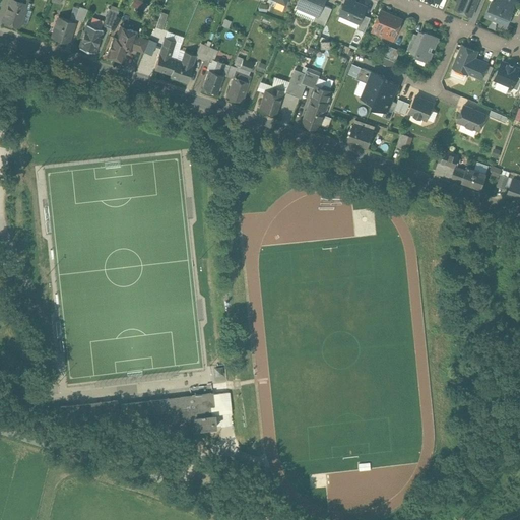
[(16,0),(9,0),(3,18),(18,23),(25,3),(16,0)]
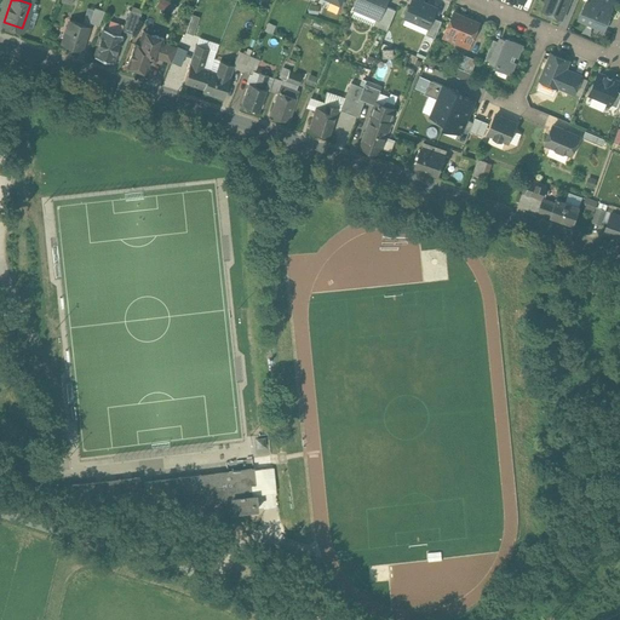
[(386,0),(359,0),(356,7),(377,17),(379,18),(385,5),(386,0)]
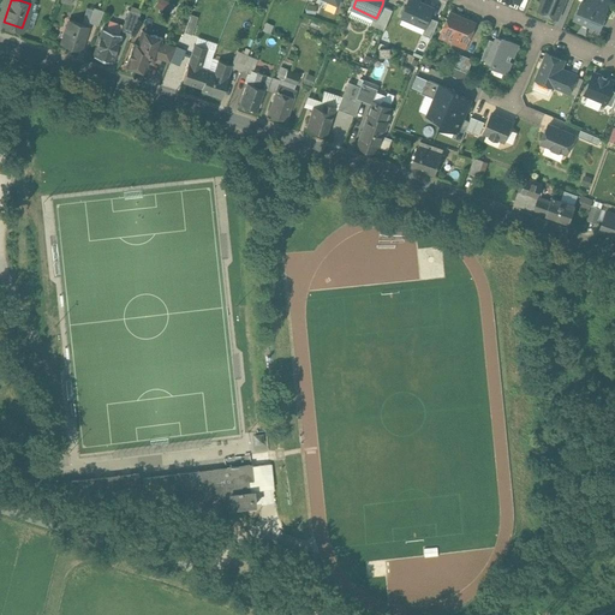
[(434,7),(416,0),(408,0),(402,17),(425,27),(430,17),(434,7)]
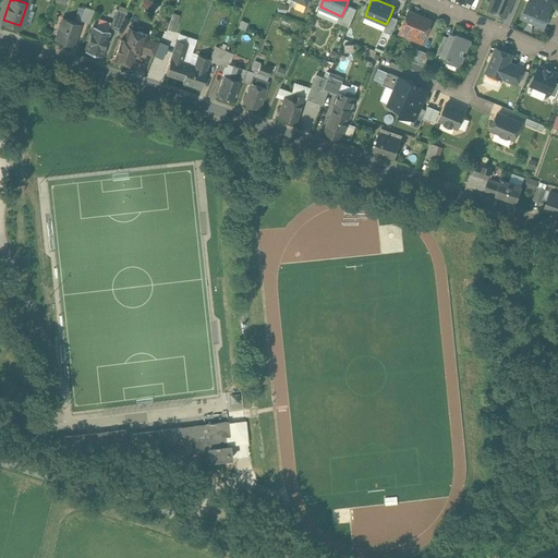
[(511,0),(490,0),(492,2),(489,9),(506,15),(511,0)]
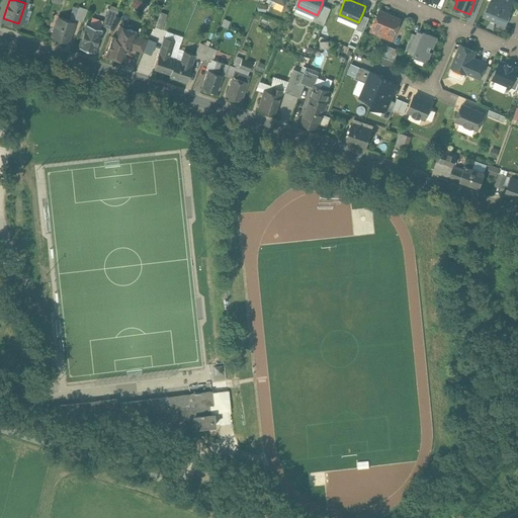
[(490,0),(488,5),(484,14),(489,16),(500,21),(506,24),(510,14),(509,13),(512,6),(511,6),(513,0),(494,0),(494,1),(490,0)]
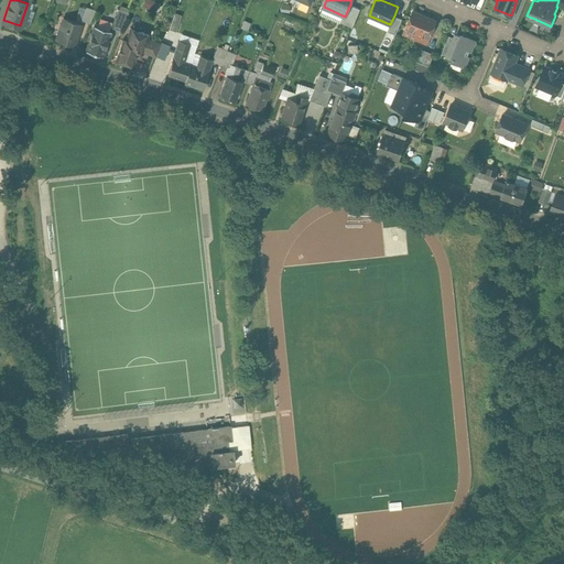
[(360,9),(350,4),(345,17),(343,15),(340,22),(353,28),(360,9)]
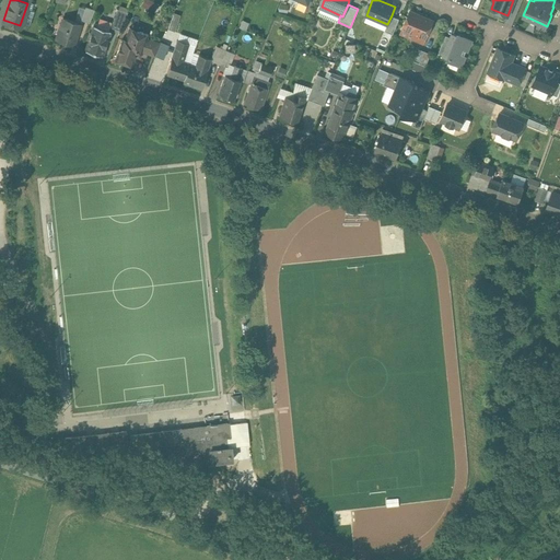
[(94,9),(85,6),(81,19),(89,22),(94,9)]
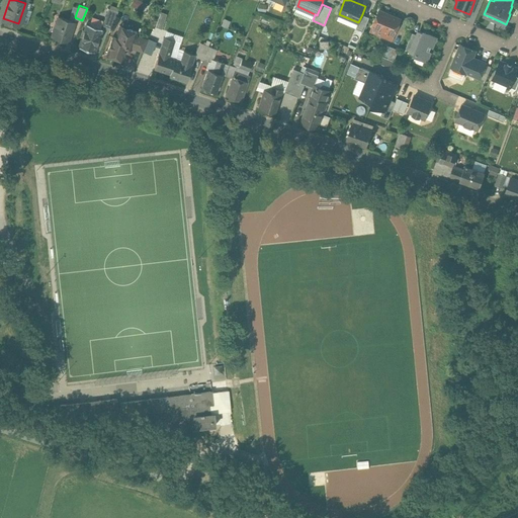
[(117,10),(108,7),(102,24),(110,27),(117,10)]
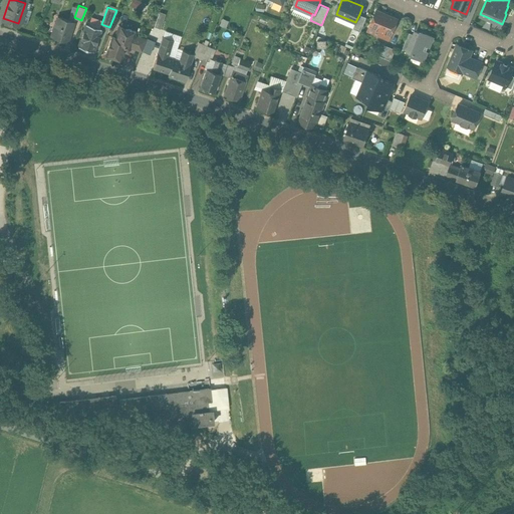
[(398,19),(376,10),(369,25),(392,34),(398,19)]
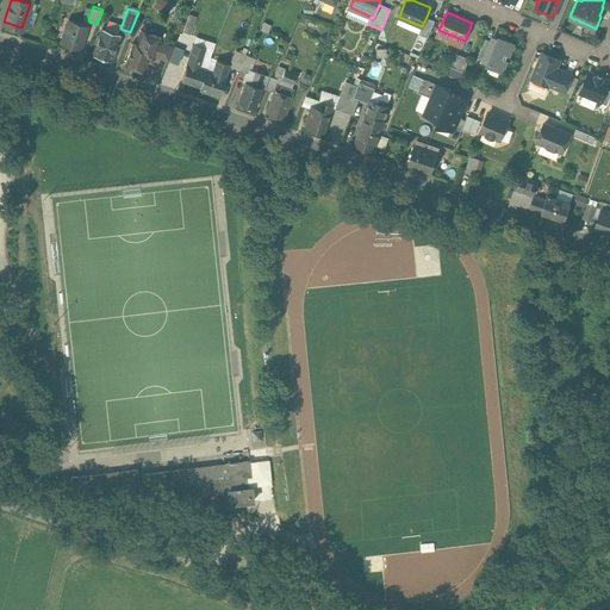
[(435,20),(427,17),(422,26),(419,33),(428,37),(435,20)]
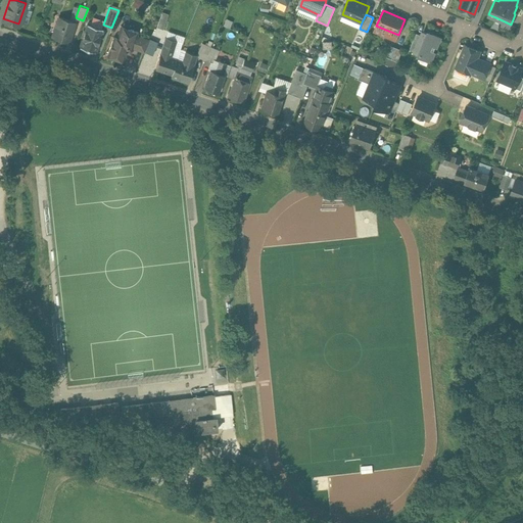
[(75,20),(59,15),(52,35),(67,40),(75,20)]
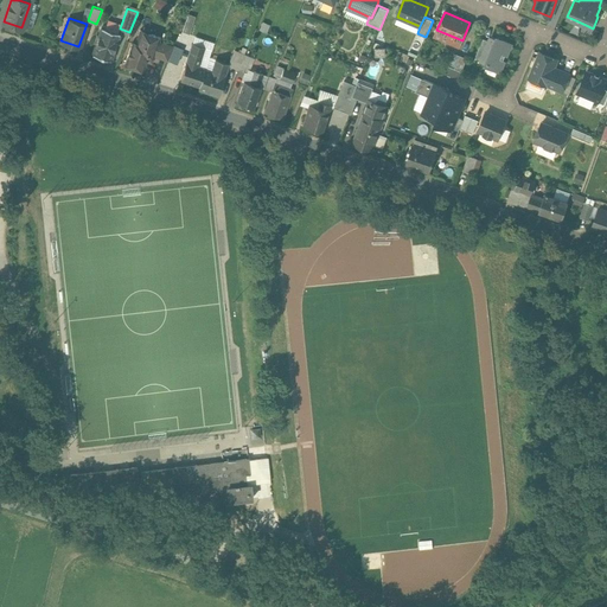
[(120,32),(101,26),(93,53),(110,59),(120,32)]
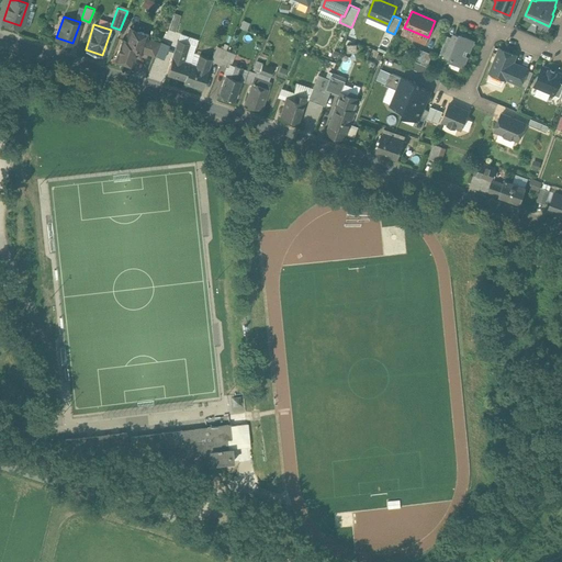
[(130,26),(125,38),(122,38),(115,58),(132,65),(136,51),(142,53),(147,37),(148,34),(139,31),(141,26),(133,24),(132,27),(130,26)]
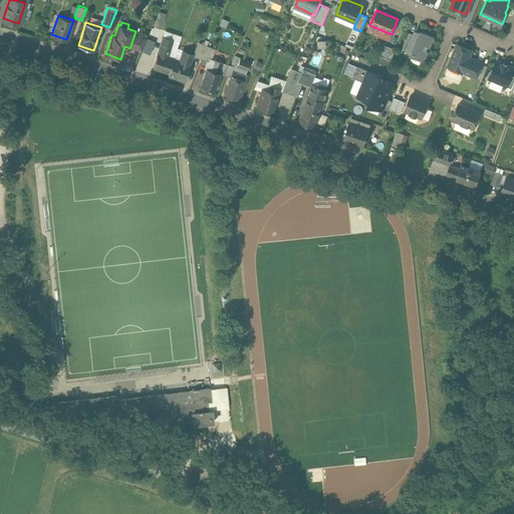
[(392,34),(369,25),(366,32),(389,41),(392,34)]
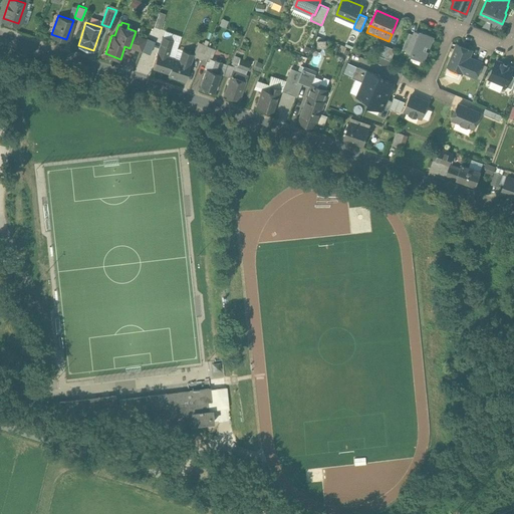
[(421,33),(417,31),(415,34),(409,49),(408,50),(413,52),(412,54),(423,59),(433,35),(422,31),(421,33)]
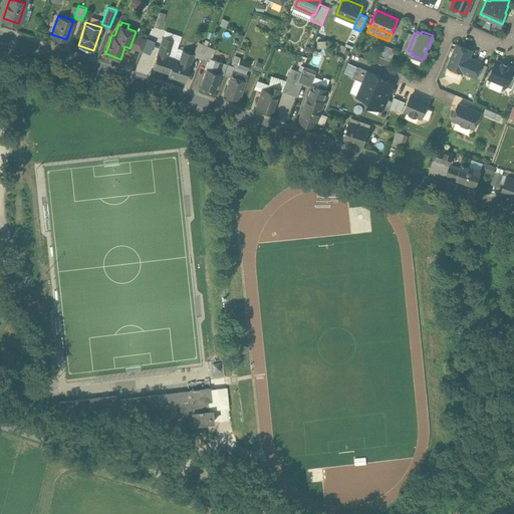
[(415,34),(410,32),(403,47),(409,49),(415,34)]
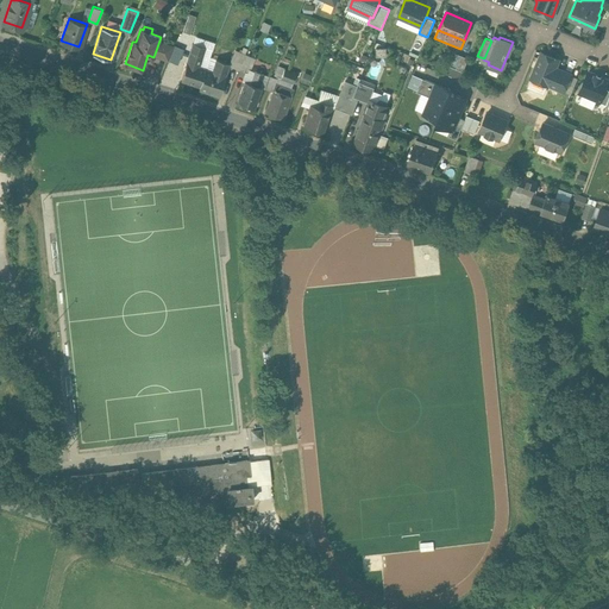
[(174,45),(159,41),(155,55),(168,60),(169,58),(174,45)]
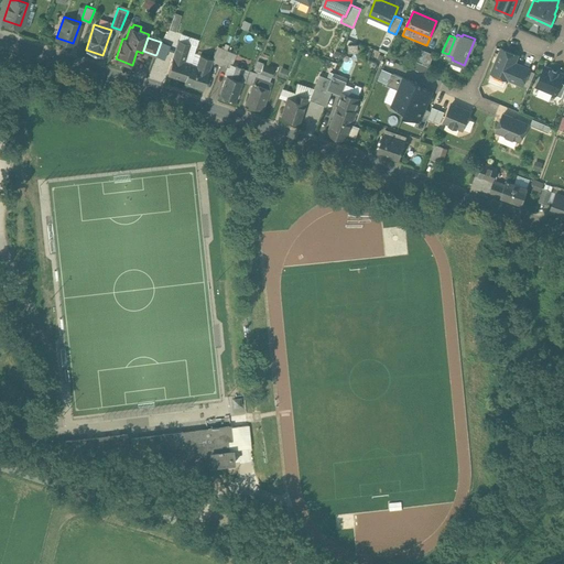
[(191,43),(179,40),(176,46),(187,51),(191,43)]
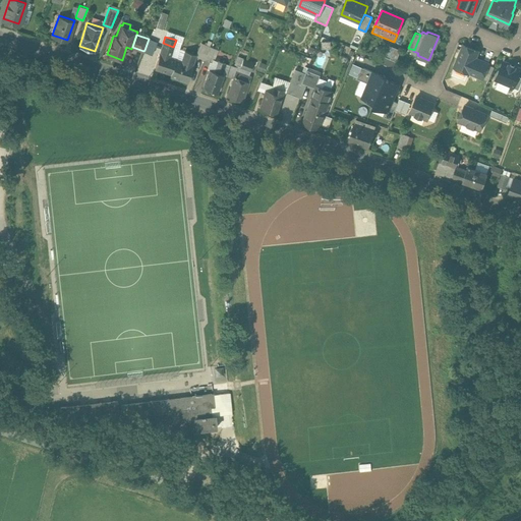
[(149,39),(145,50),(152,54),(157,42),(150,38),(149,39)]
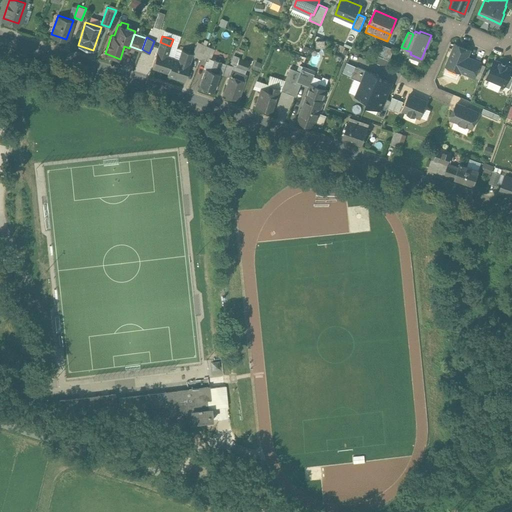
[(160,42),(159,42),(152,66),(168,71),(167,74),(173,57),(167,56),(170,46),(160,42)]
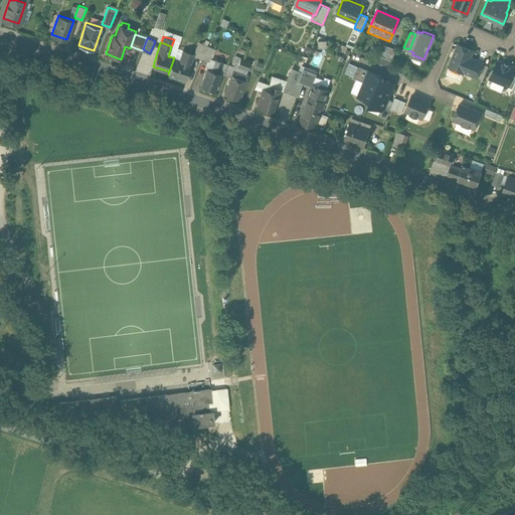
[(207,45),(200,42),(194,55),(202,58),(207,45)]
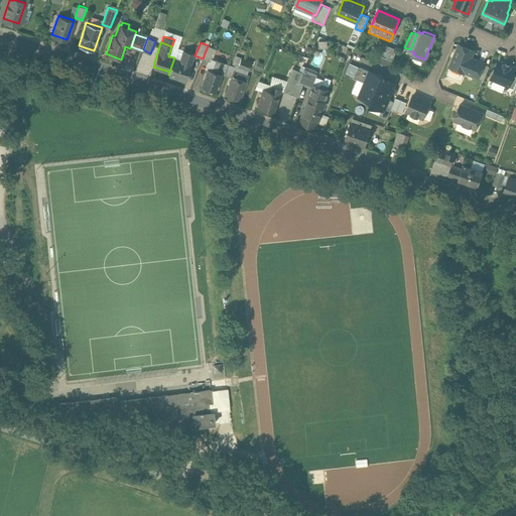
[(397,49),(386,44),(381,55),(392,60),(397,49)]
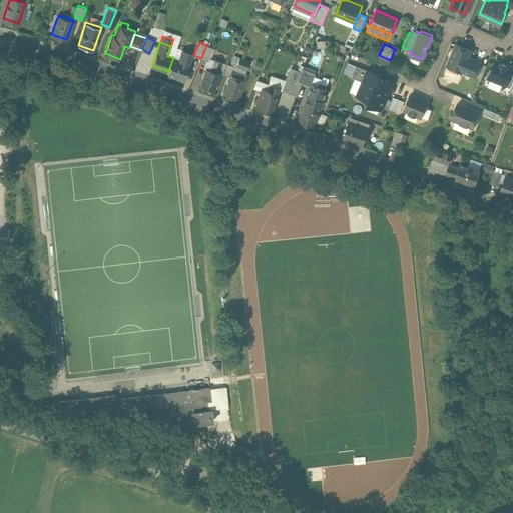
[(453,53),(467,59),(468,57),(467,54),(468,52),(470,51),(471,50),(457,44),(453,53)]
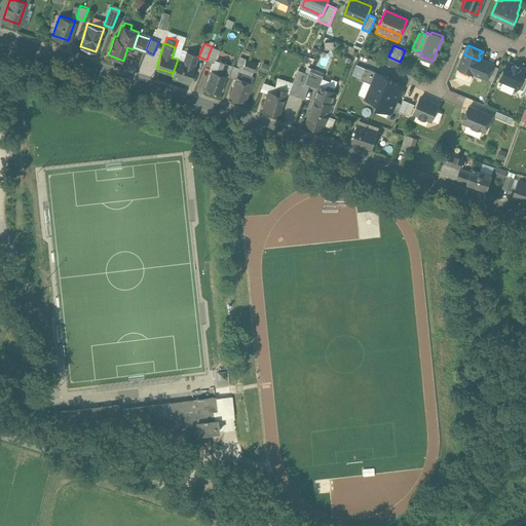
[(212,46),(207,60),(212,62),(215,63),(216,60),(220,49),(212,46)]
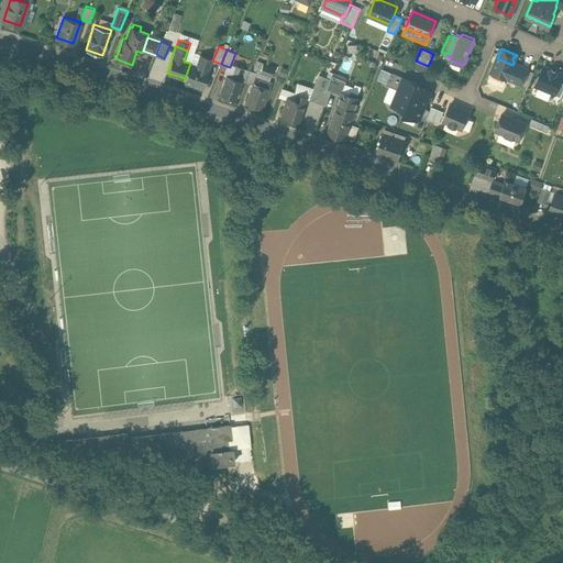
[(211,57),(200,54),(196,65),(190,63),(184,81),(202,87),(209,68),(208,68),(211,57)]
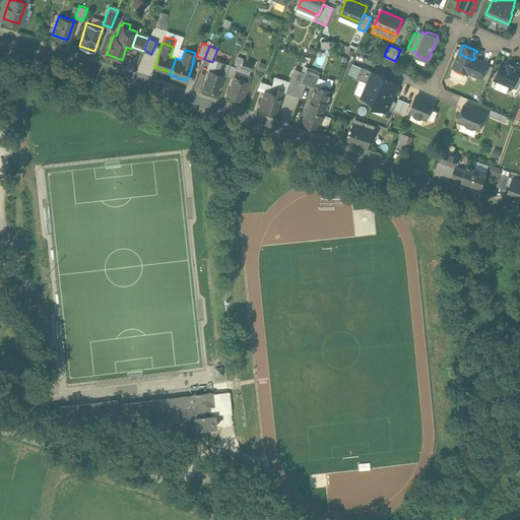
[(473,60),(459,54),(454,66),(468,72),(468,71),(482,77),(488,64),(479,60),(479,62),(473,60)]
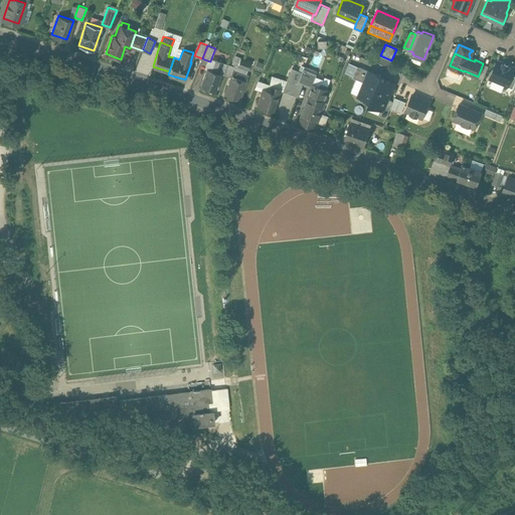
[(250,61),(234,55),(231,62),(234,64),(247,69),(250,61)]
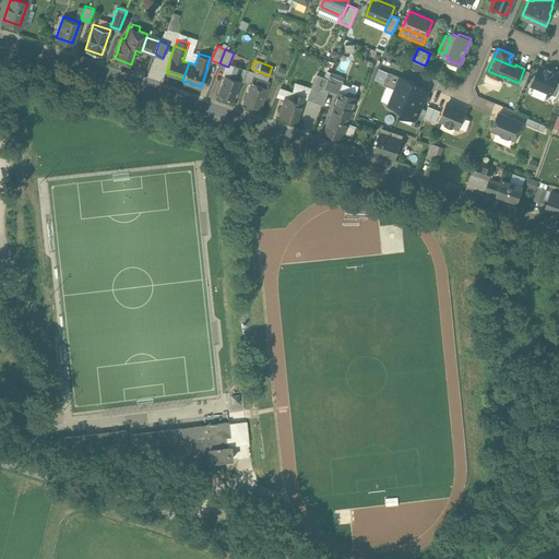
[(241,68),(229,63),(228,67),(225,66),(222,73),(224,74),(224,73),(237,78),(241,68)]
